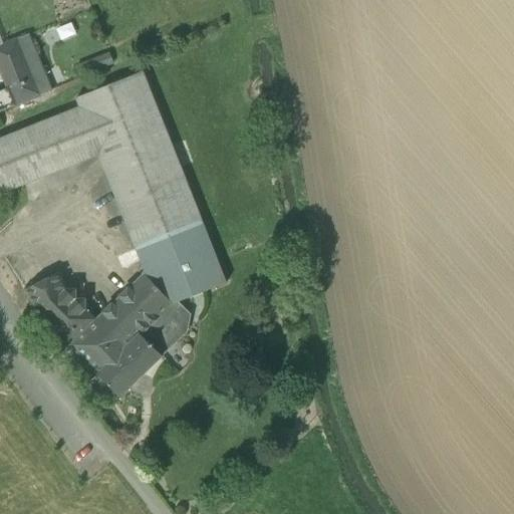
[(0,62),(34,49),(28,35),(6,43),(0,45),(0,62)]
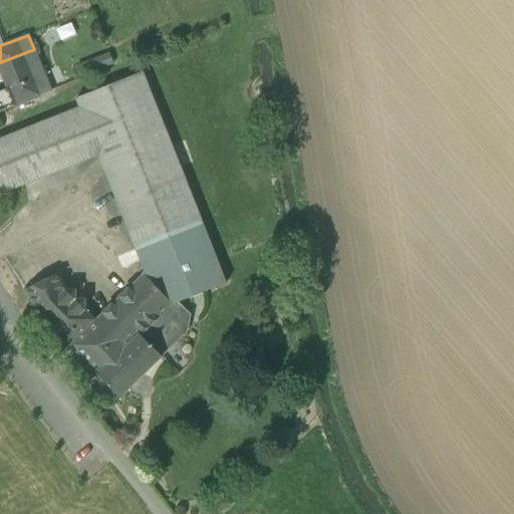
[(34,49),(0,62),(0,72),(7,89),(44,74),(34,49)]
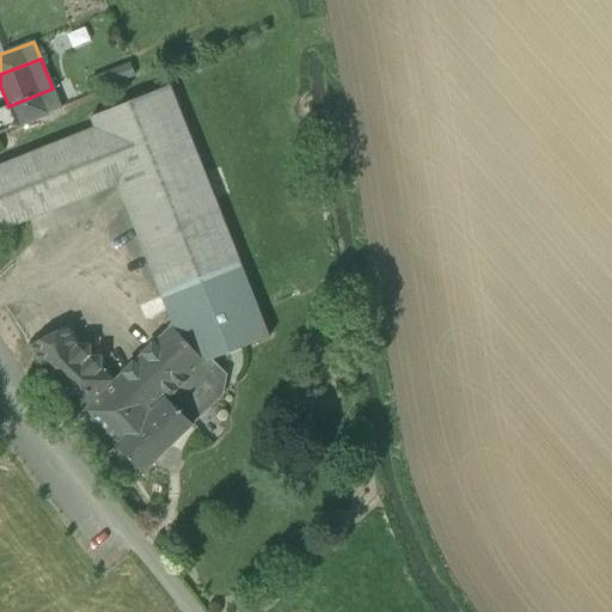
[(83,84),(89,98),(135,79),(129,65),(83,84)]
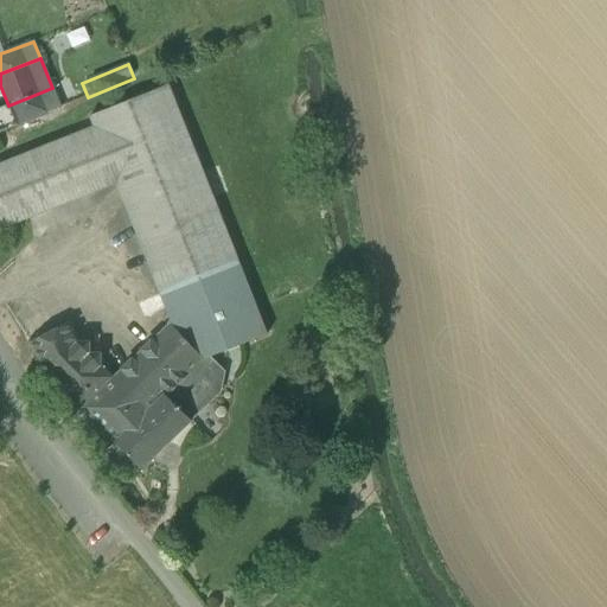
[(205,360),(268,336),(168,85),(90,117),(94,128),(0,164),(0,229),(116,184),(172,323),(171,324),(205,360)]
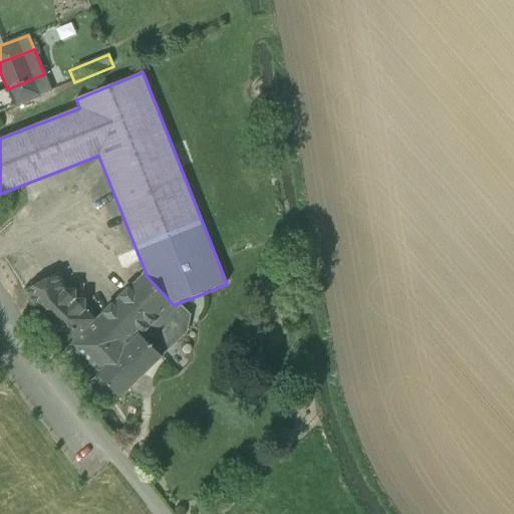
[(44,74),(7,89),(14,106),(51,91),(44,74)]
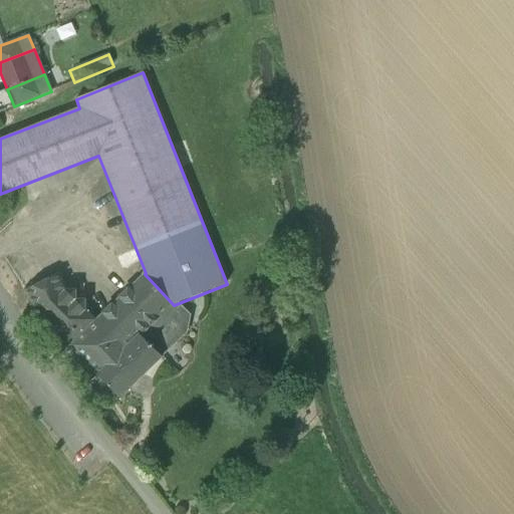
[(0,111),(14,106),(7,89),(0,91),(0,111)]
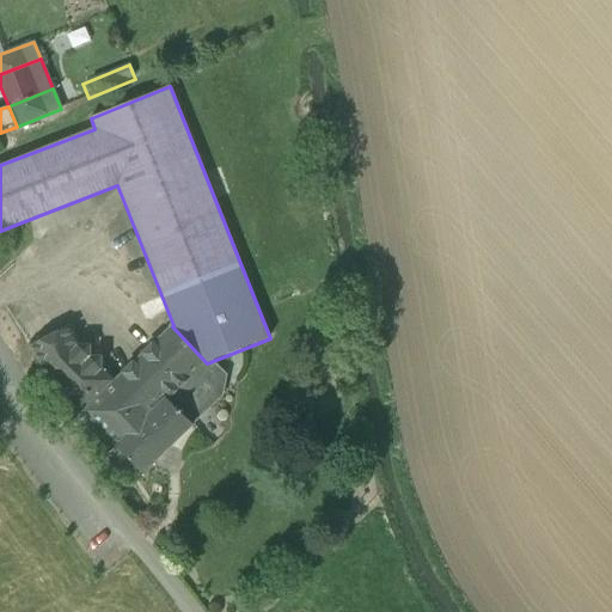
[(69,326),(30,346),(43,372),(83,411),(114,381),(102,368),(102,357),(91,357),(90,356),(90,346),(79,346),(69,326)]
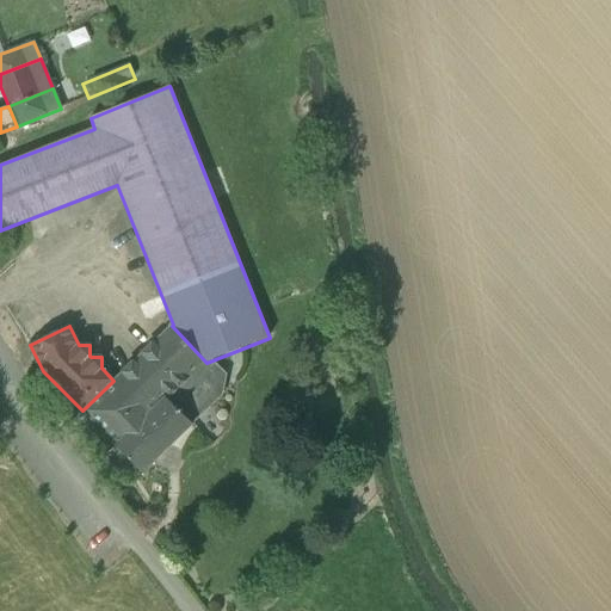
[(113,381),(82,411),(117,445),(104,457),(121,474),(133,462),(143,471),(192,425),(189,421),(217,394),(221,377),(207,363),(172,326),(113,381)]
